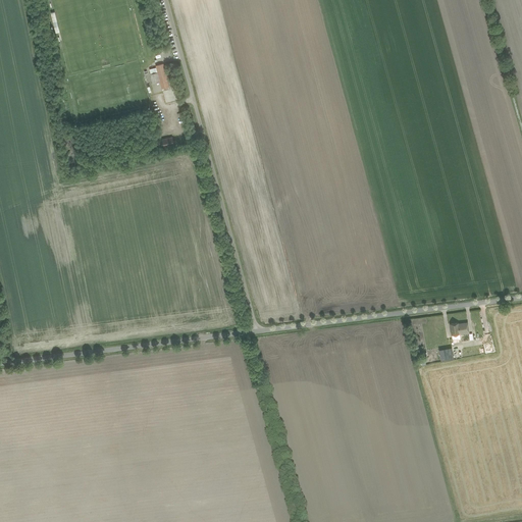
[(51,12),(55,33),(60,32),(55,11),(51,12)]
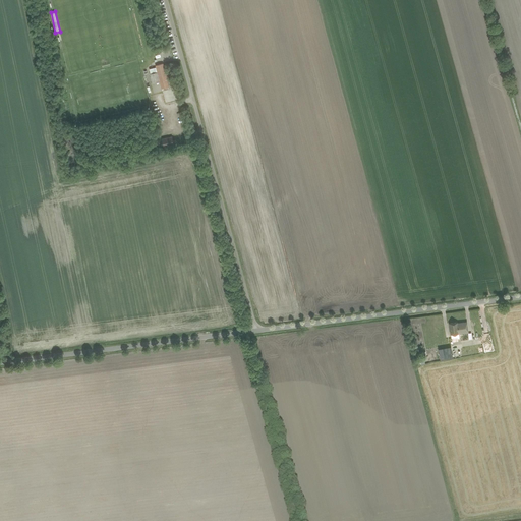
[(156,91),(171,87),(164,63),(155,66),(157,72),(151,74),(156,91)]
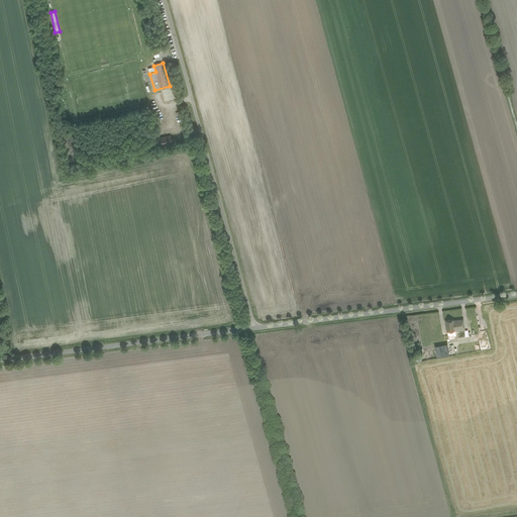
[(173,141),(171,134),(159,137),(161,144),(173,141)]
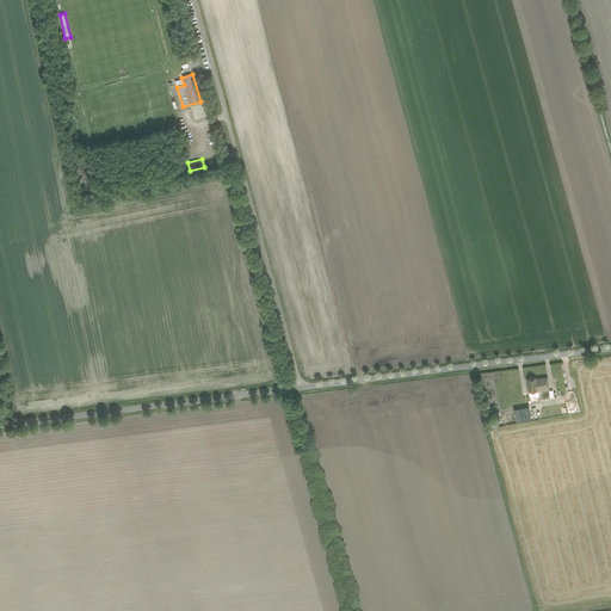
[(549,389),(548,376),(526,378),(528,392),(549,389)]
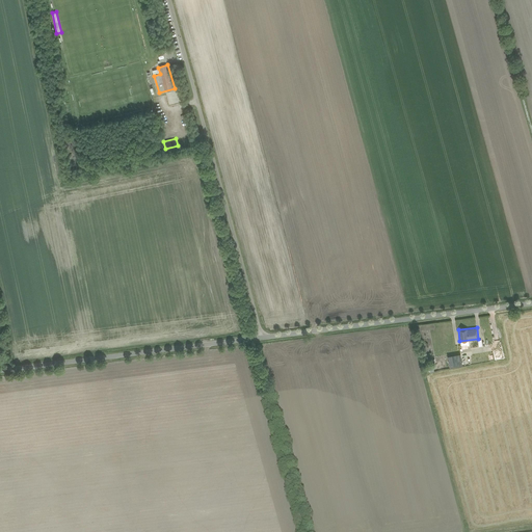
[(448,367),(462,365),(460,353),(447,355),(448,367)]
